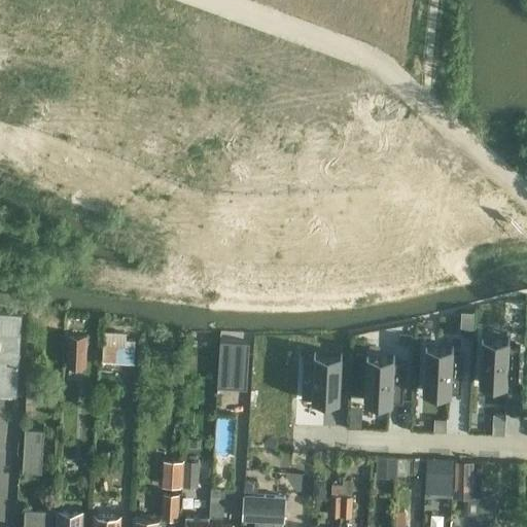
[(112,118),(98,118),(98,148),(116,148),(116,138),(137,138),(139,138),(139,94),(144,94),(144,84),(111,84),(112,118)]
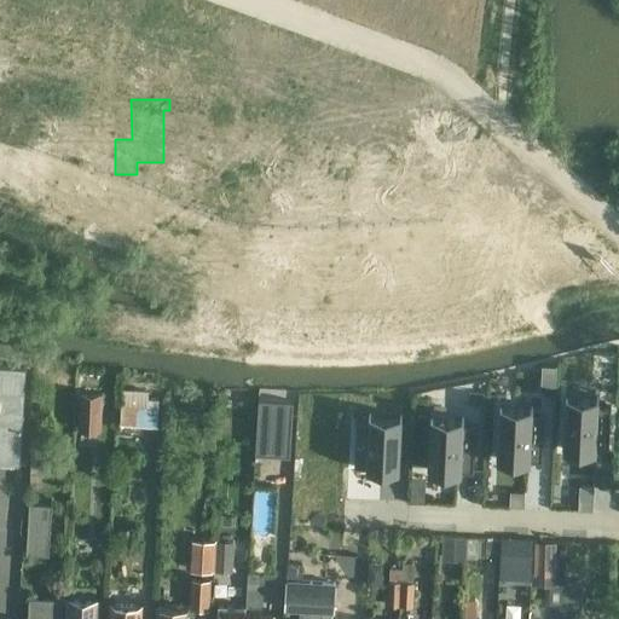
[(163,162),(161,162),(161,173),(192,173),(192,187),(218,187),(218,152),(198,152),(198,142),(203,142),(203,110),(169,110),(163,110),(163,162)]
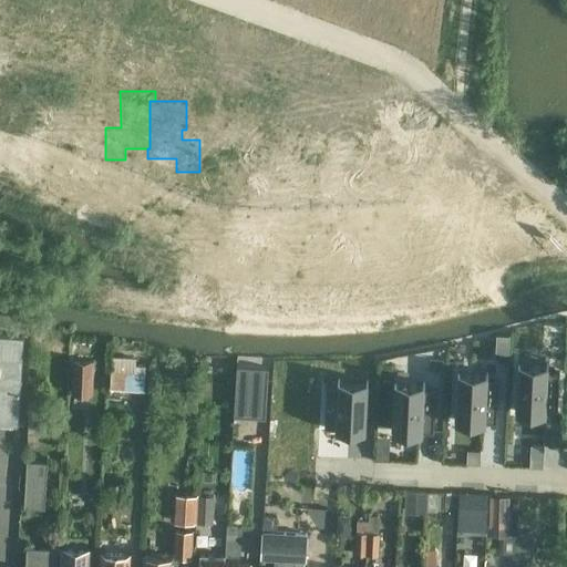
[(245,165),(226,165),(226,200),(250,200),(250,192),(279,192),(279,165),(289,165),(289,134),(245,134),(245,165)]
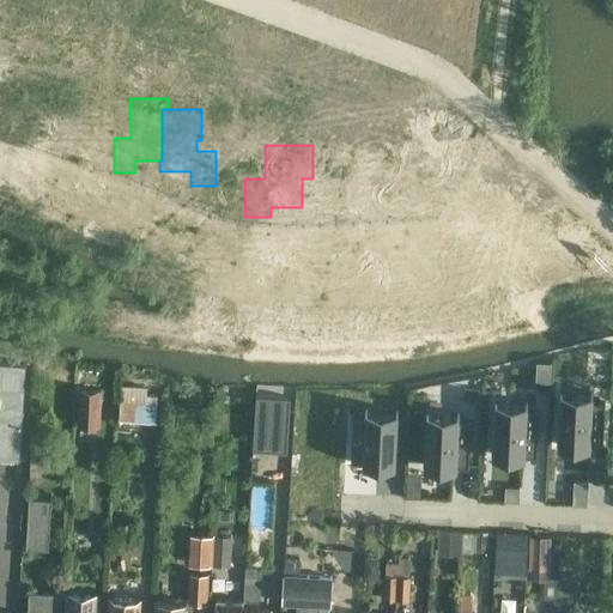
[(386,201),(362,201),(362,240),(390,240),(390,225),(413,225),(413,235),(448,235),(448,188),(420,188),(420,177),(386,177),(386,201)]
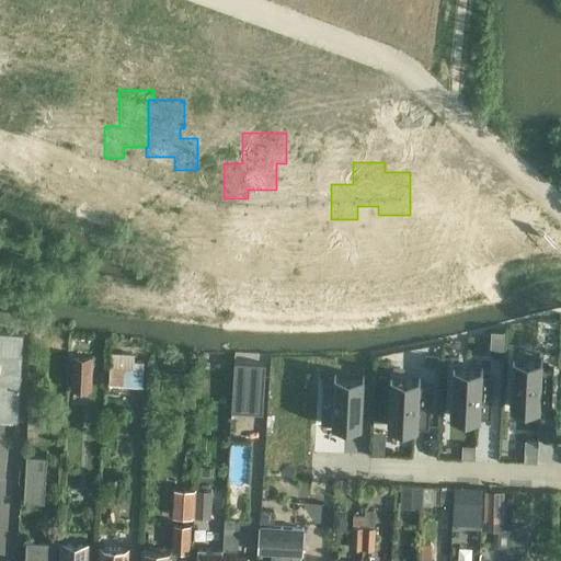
[(24,333),(0,331),(0,420),(18,422),(24,333)]
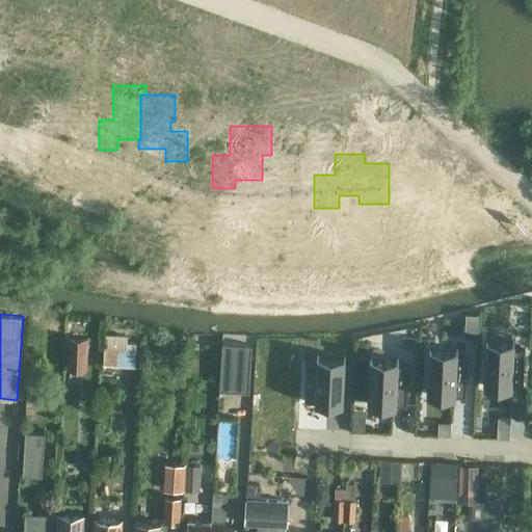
[(105,335),(102,374),(113,374),(114,365),(134,366),(135,343),(125,343),(126,336),(105,335)]
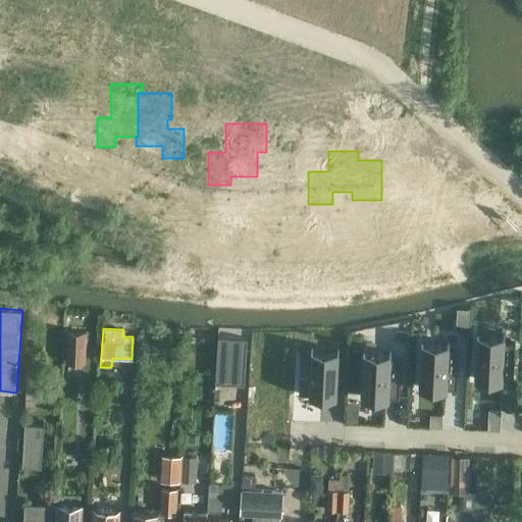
[(66,332),(65,364),(85,364),(86,333),(66,332)]
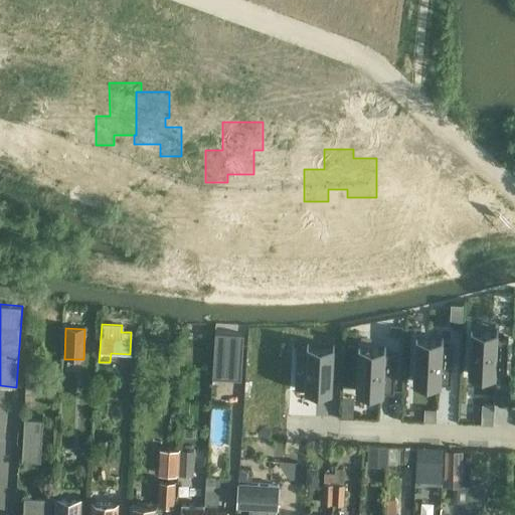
[(470,329),(468,374),(506,376),(508,337),(498,337),(498,330),(470,329)]
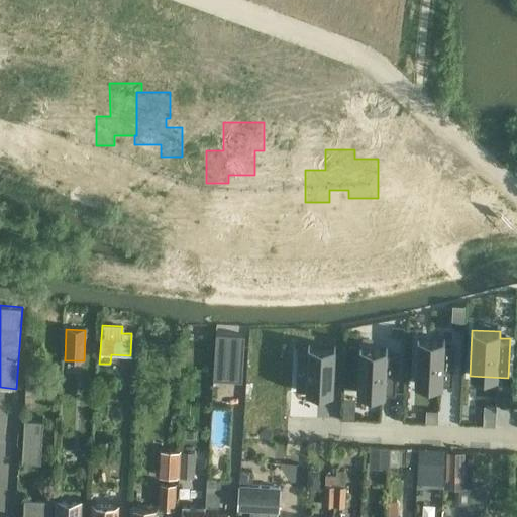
[(216,333),(213,380),(231,381),(239,382),(241,382),(244,334),(216,333)]
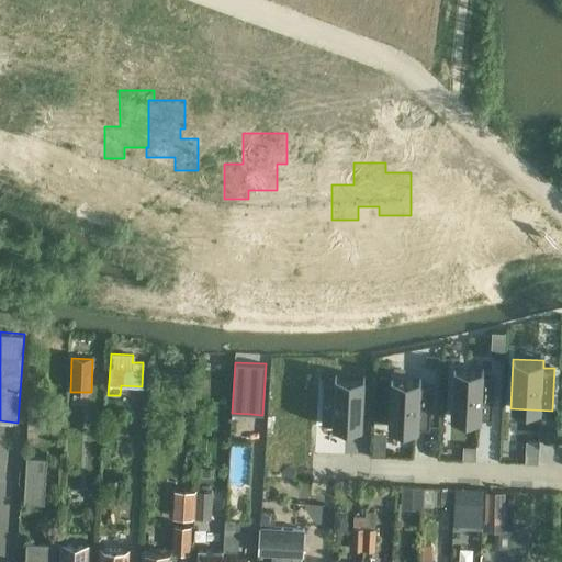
[(453,368),(451,417),(492,419),(494,377),(483,377),(484,370),(453,368)]
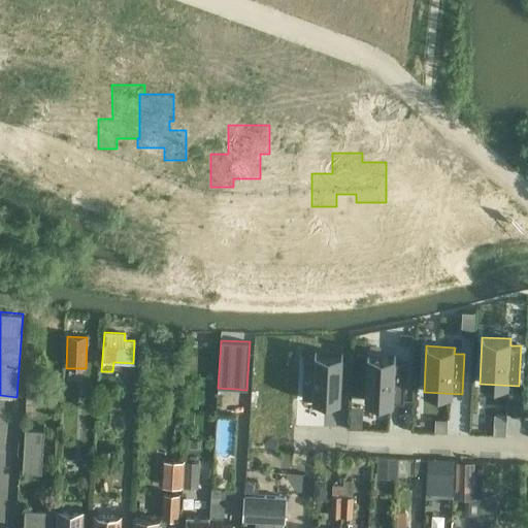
[(303,359),(301,399),(340,401),(342,355),(314,353),(314,360),(303,359)]
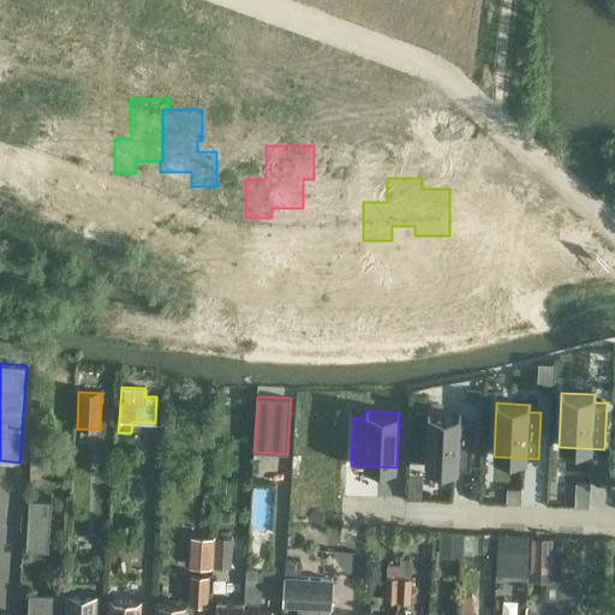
[(427,415),(424,467),(470,470),(472,424),(460,423),(461,416),(427,415)]
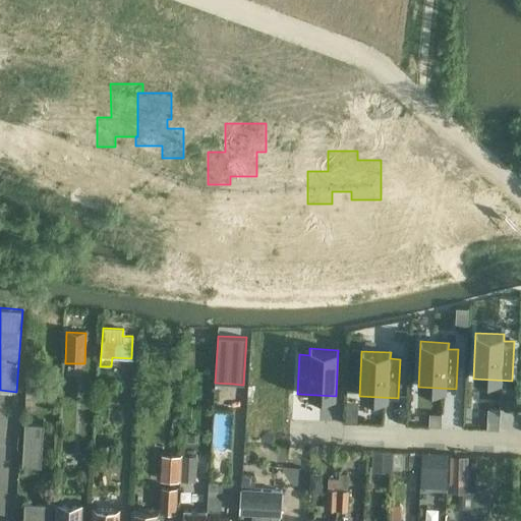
[(442,414),(429,414),(428,426),(441,426),(442,414)]
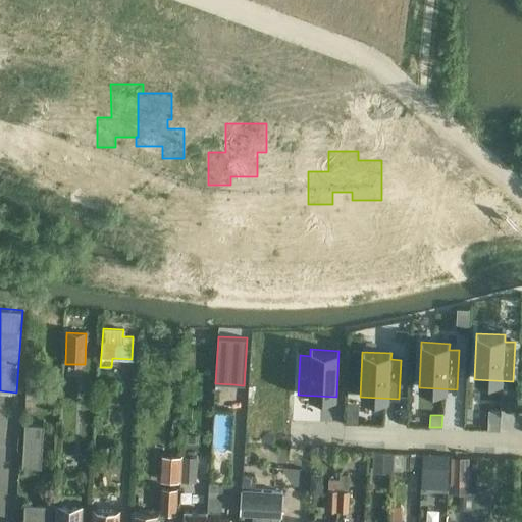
[(23,425),(21,467),(41,468),(43,425),(23,425)]
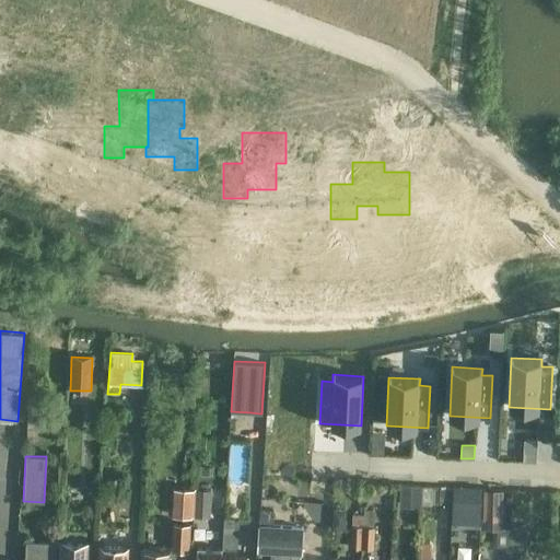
[(173,488),(172,515),(195,516),(196,490),(196,489),(173,488)]
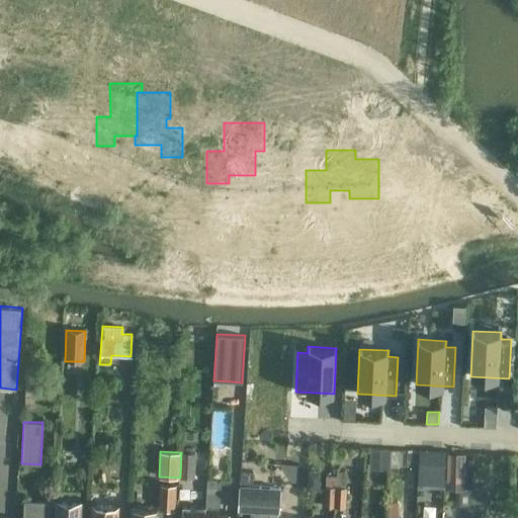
[(419,451),(418,484),(443,485),(445,452),(419,451)]
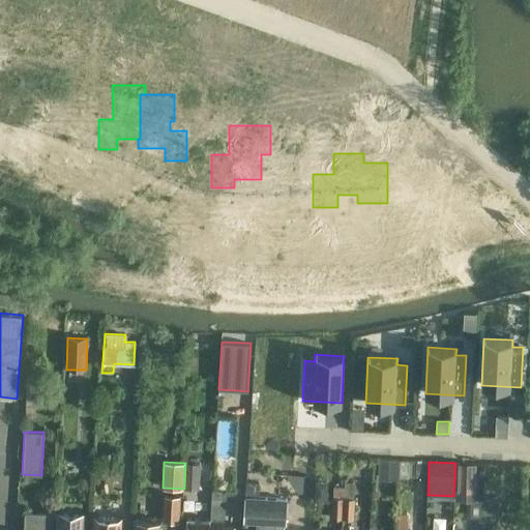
[(200,465),(185,464),(184,489),(198,490),(200,465)]
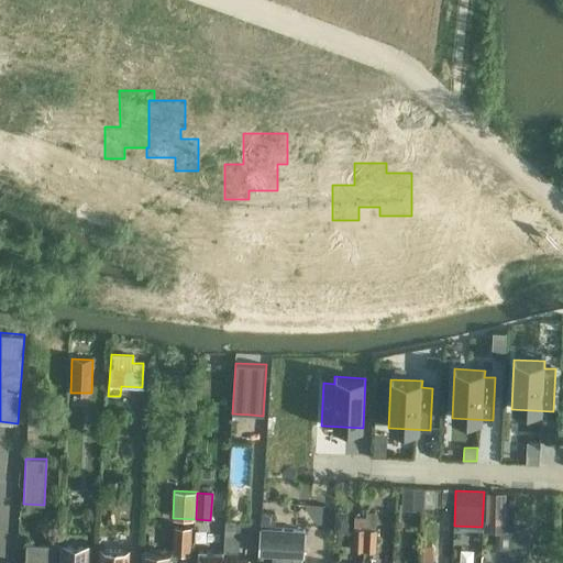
[(505,525),(505,494),(486,493),(485,525),(505,525)]
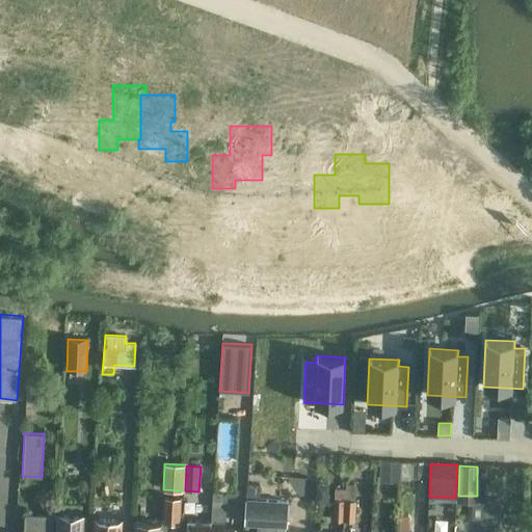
[(260,485),(247,484),(246,496),(259,497),(260,485)]
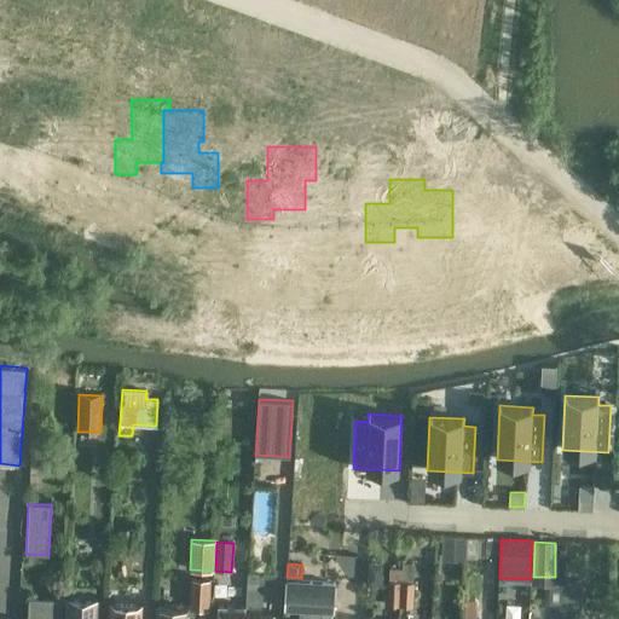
[(388,580),(386,606),(400,607),(401,582),(401,570),(389,568),(388,582),(388,580)]
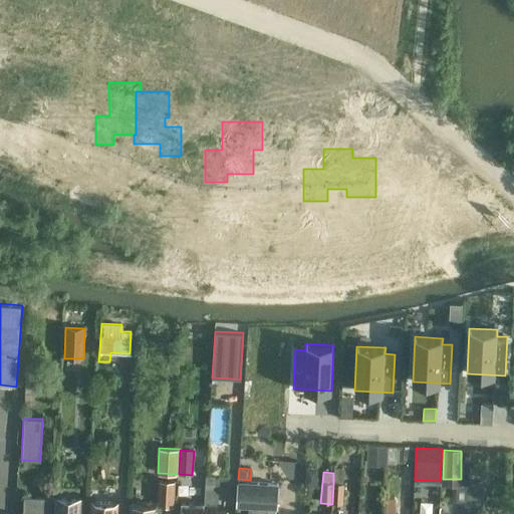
[(206,477),(205,490),(214,490),(215,477),(206,477)]
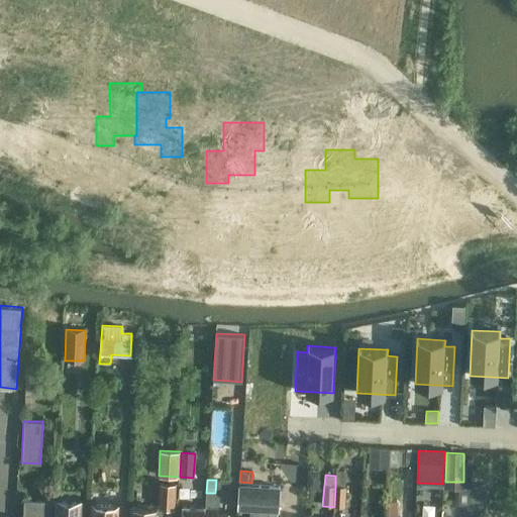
[(176,484),(160,483),(159,507),(175,508),(176,484)]
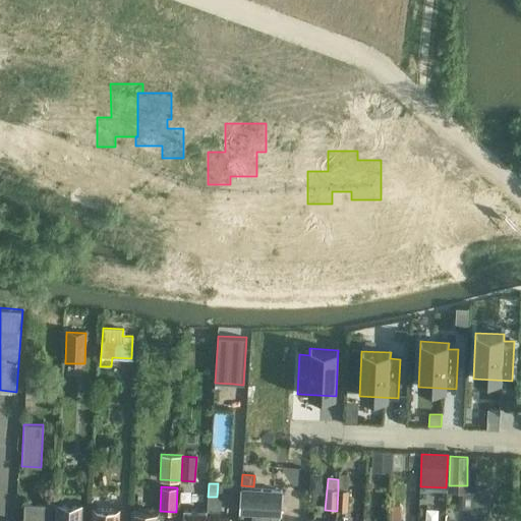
[(282,490),(277,490),(242,488),(240,512),(252,513),(251,520),(279,520),(280,514),(281,514),(282,490)]
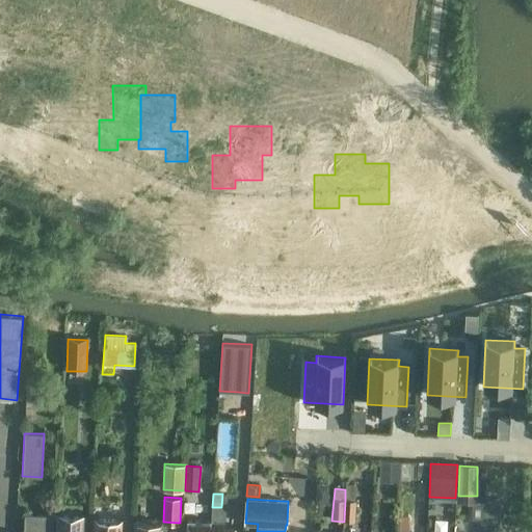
[(355,501),(345,500),(344,522),(354,522),(355,501)]
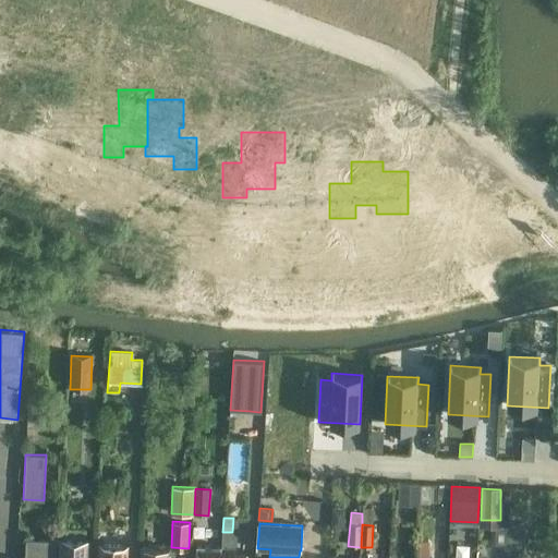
[(509,526),(507,557),(519,557),(520,552),(524,548),(525,528),(509,526)]
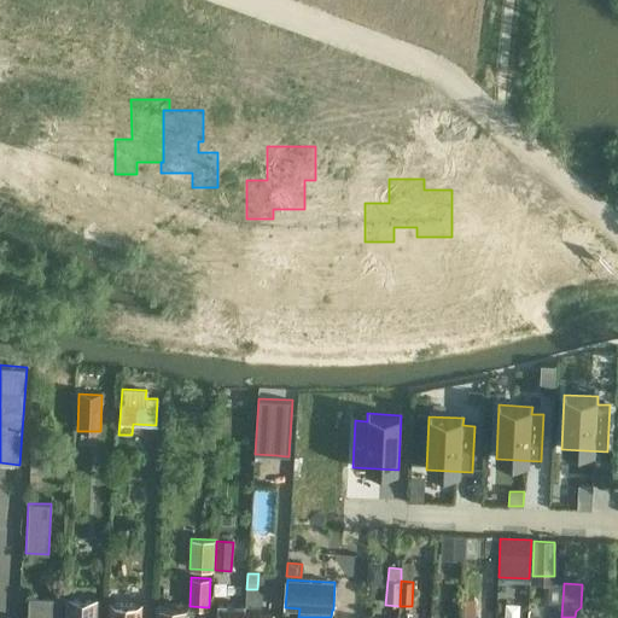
[(105,617),(116,617),(118,598),(106,596),(105,617)]
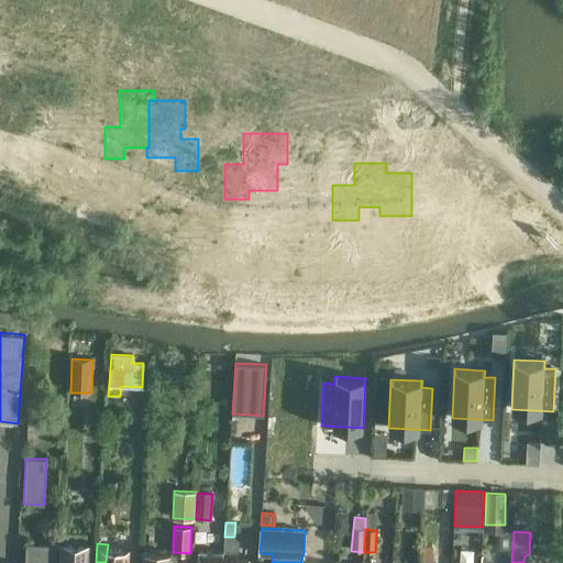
[(56,562),(57,545),(25,544),(24,562),(56,562)]
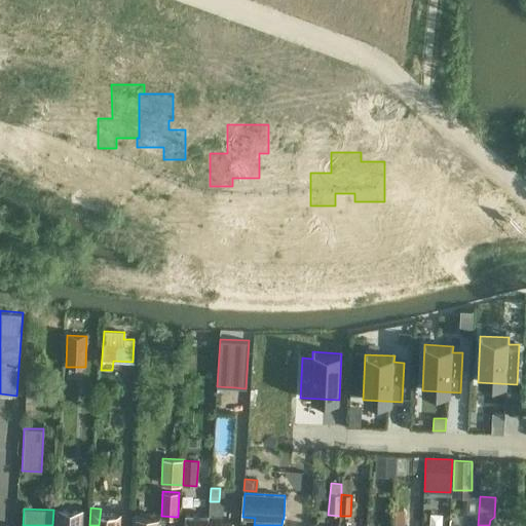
[(54,525),(81,525),(82,512),(55,511),(54,525)]
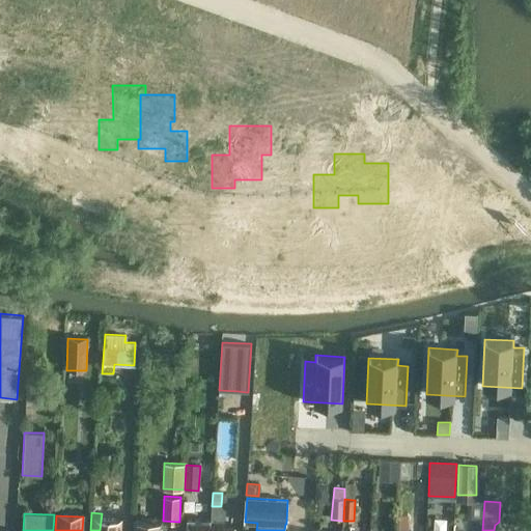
[(398,519),(397,530),(408,530),(409,519),(398,519)]
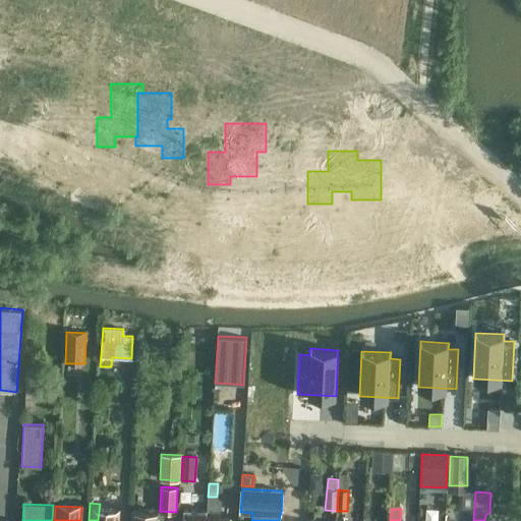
[(157,520),(158,511),(132,510),(131,520),(157,520)]
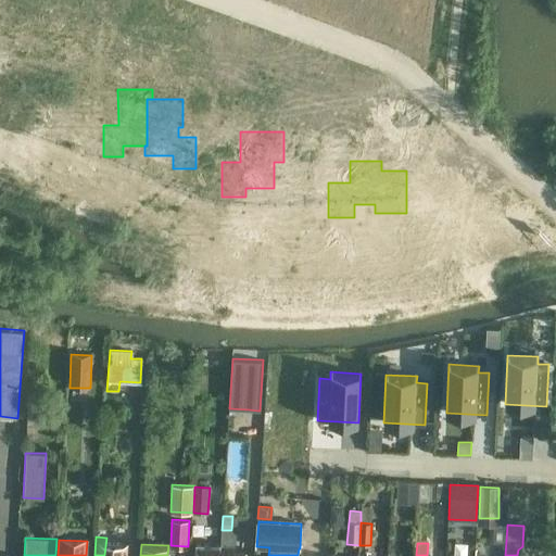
[(193,550),(192,555),(219,555),(220,551),(220,545),(196,544),(196,550),(193,550)]
